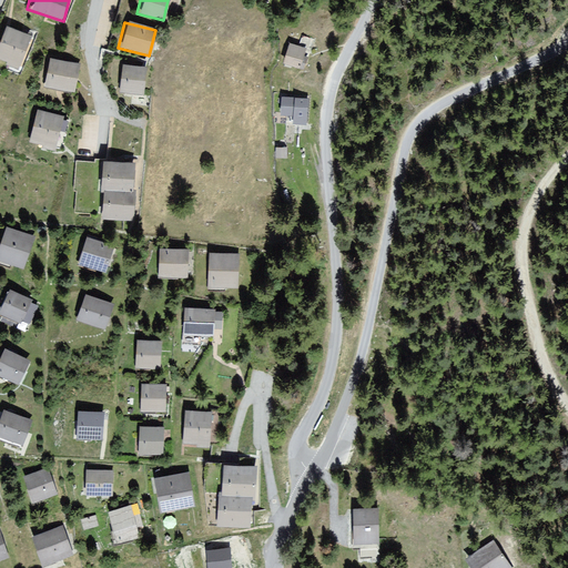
[(3,26),(0,33),(0,58),(19,67),(31,37),(3,26)]
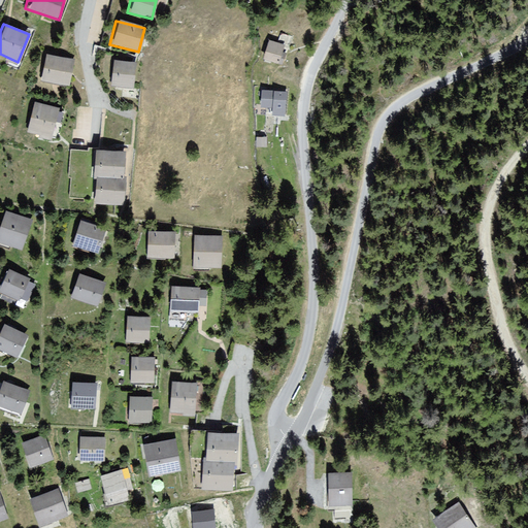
[(286,46),(267,40),(261,56),(279,63),(286,46)]
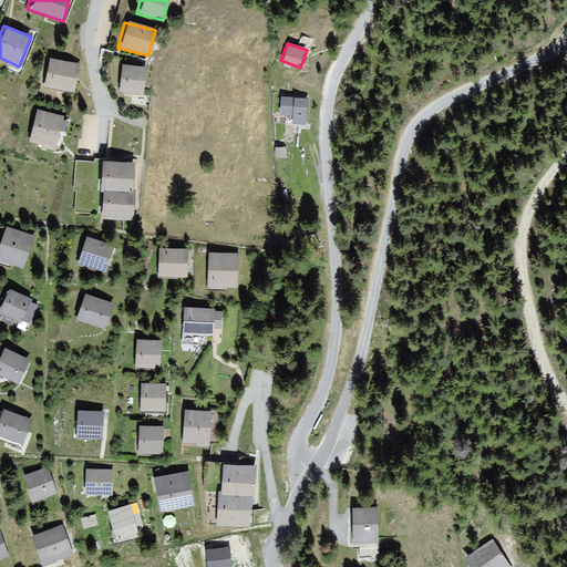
[(80,64),(47,58),(41,86),(75,92),(80,64)]
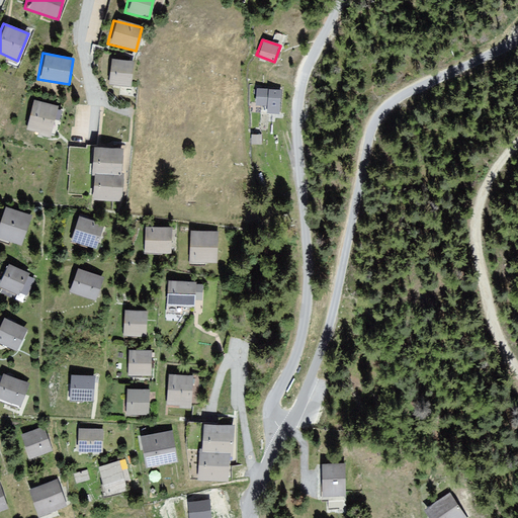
[(131,62),(106,60),(104,84),(128,86),(131,62)]
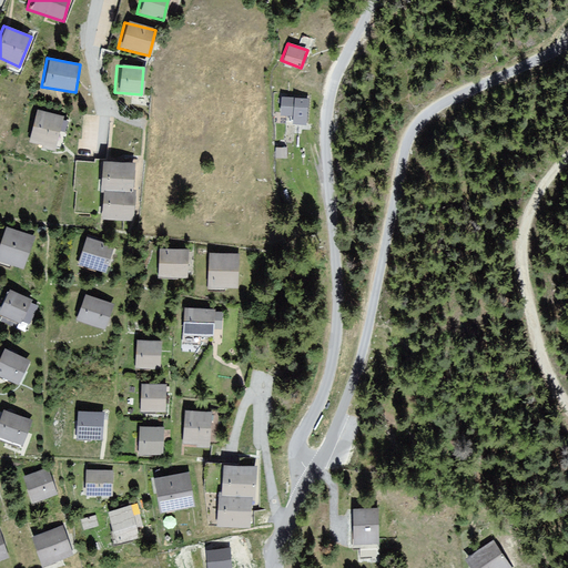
[(308,100),(282,98),(281,117),(307,118),(308,100)]
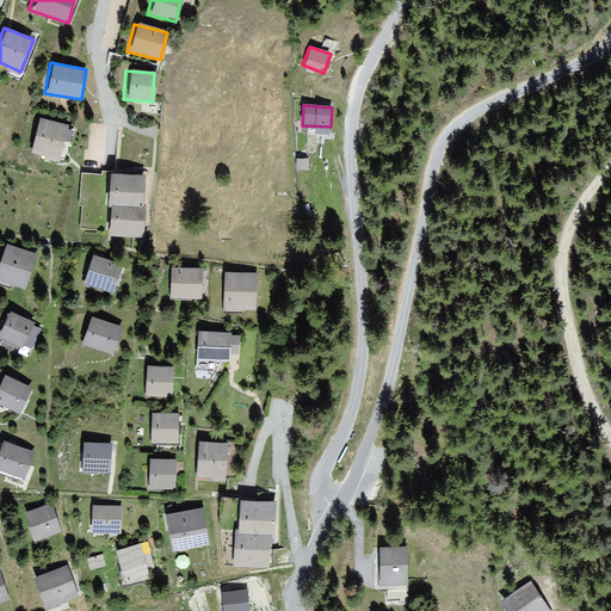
[(66,125),(37,119),(29,153),(59,160),(66,125)]
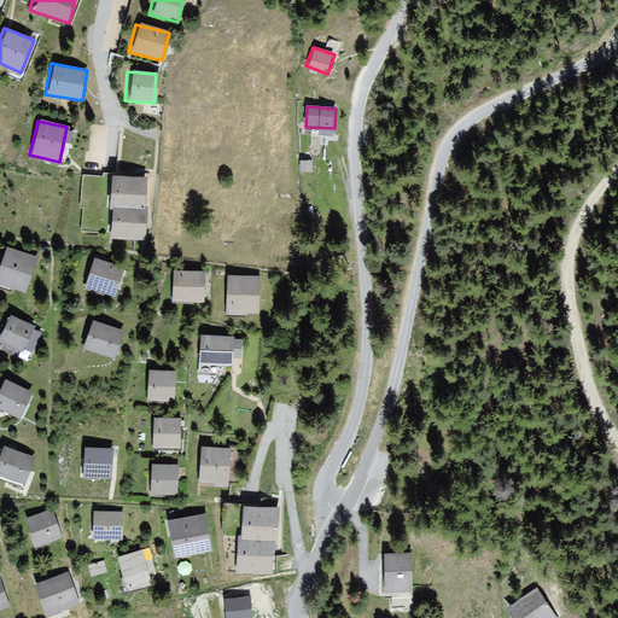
[(145,179),(105,175),(101,204),(141,208),(145,179)]
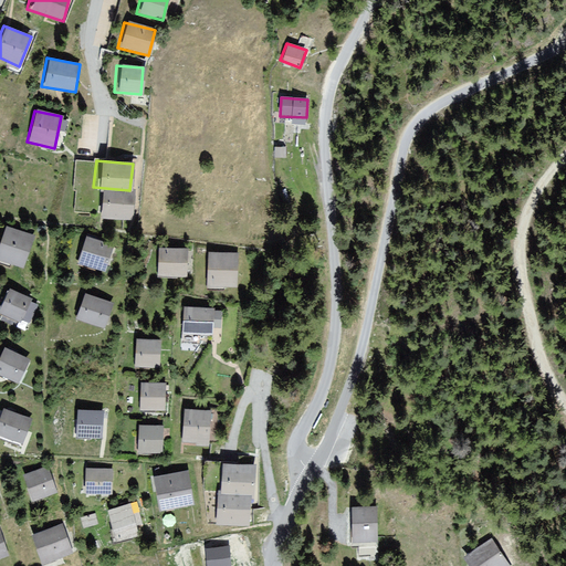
[(97,189),(95,217),(132,220),(134,192),(97,189)]
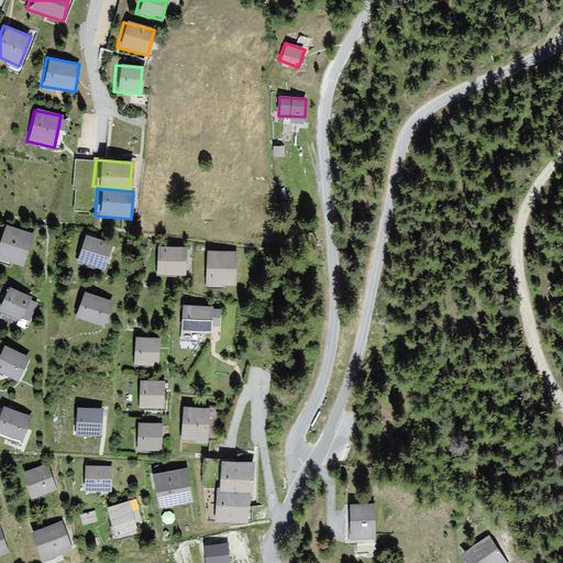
[(35,236),(3,225),(0,234),(0,260),(24,268),(35,236)]
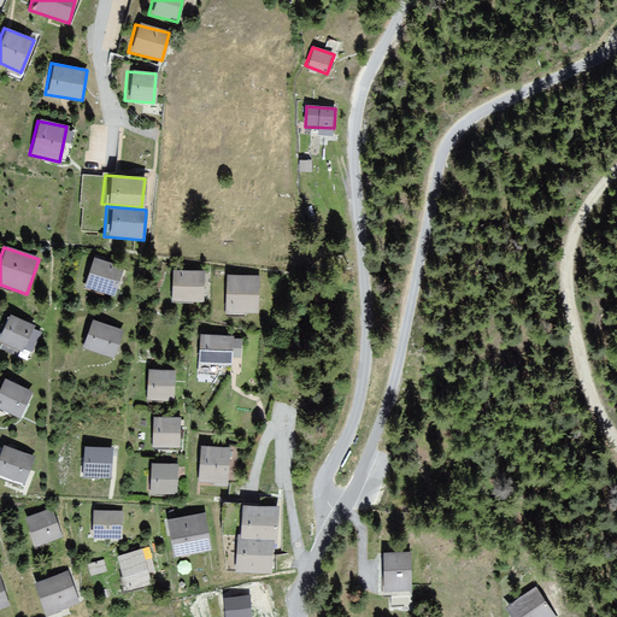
[(122,268),(90,259),(83,288),(115,295),(122,268)]
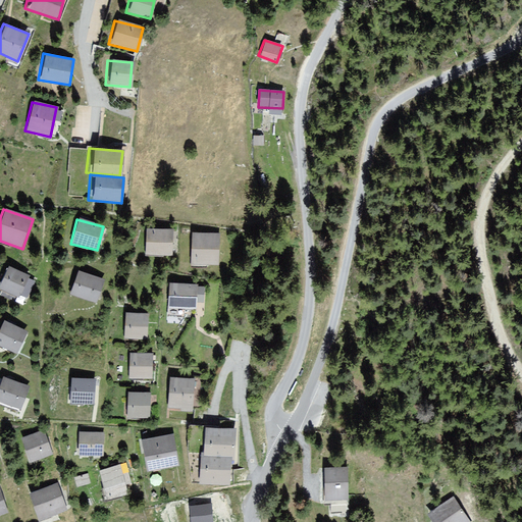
[(171,230),(143,229),(142,255),(170,256),(171,230)]
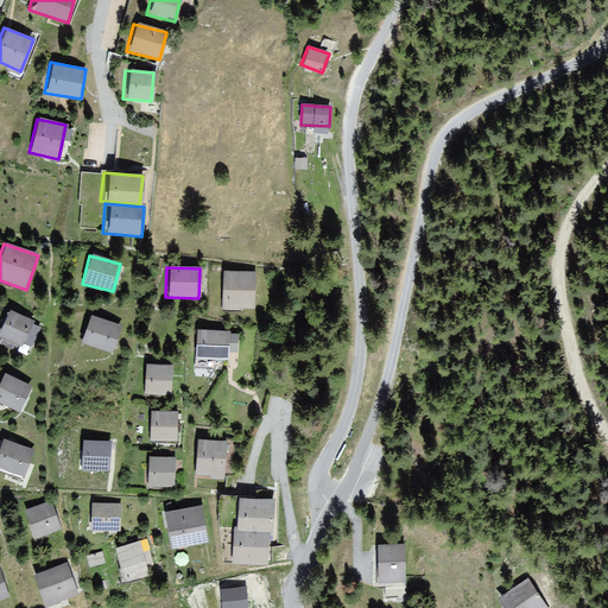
[(255,272),(221,272),(220,309),(254,310),(255,272)]
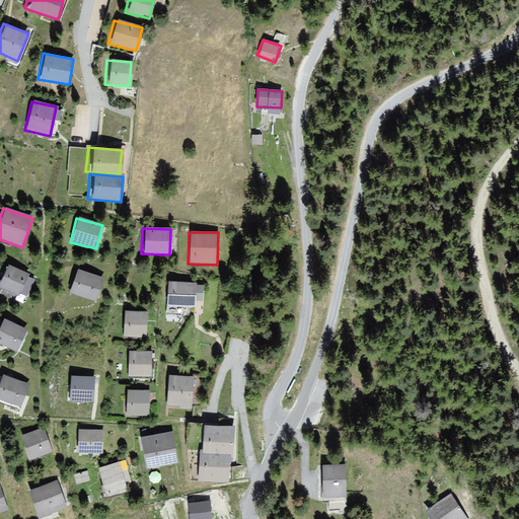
[(27,275),(6,267),(0,280),(0,288),(19,296),(27,275)]
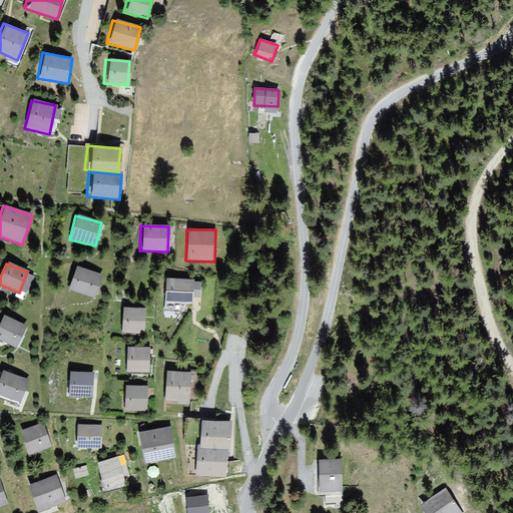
[(101,276),(73,268),(66,290),(94,298),(101,276)]
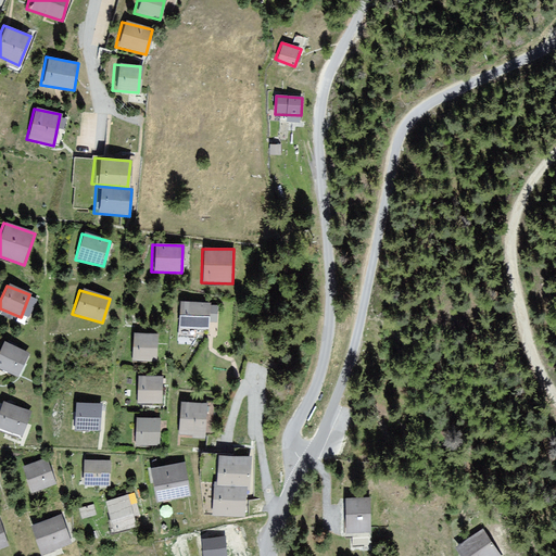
[(207,305),(178,303),(177,329),(206,330),(207,305)]
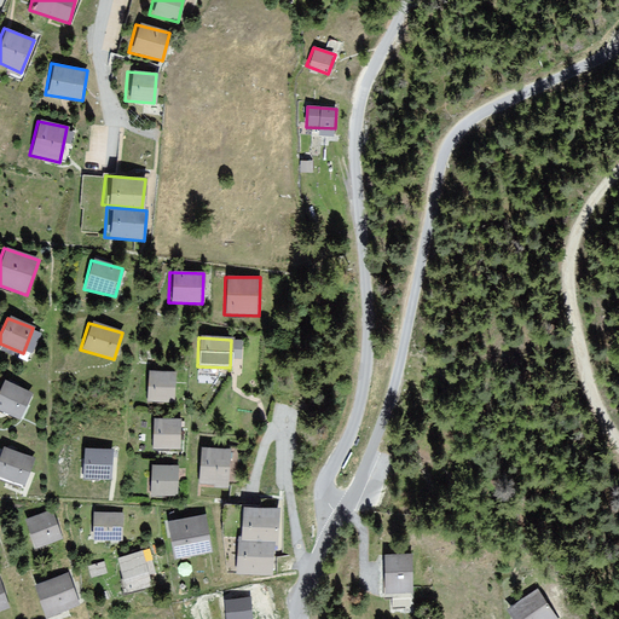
[(173,374),(146,371),(144,401),(171,404),(173,374)]
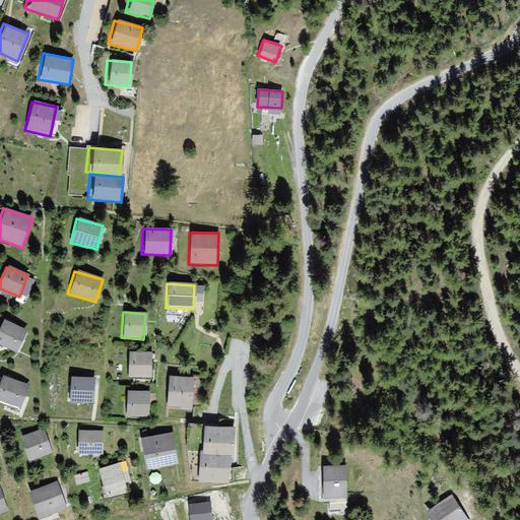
[(24,331),(0,321),(0,346),(16,352),(24,331)]
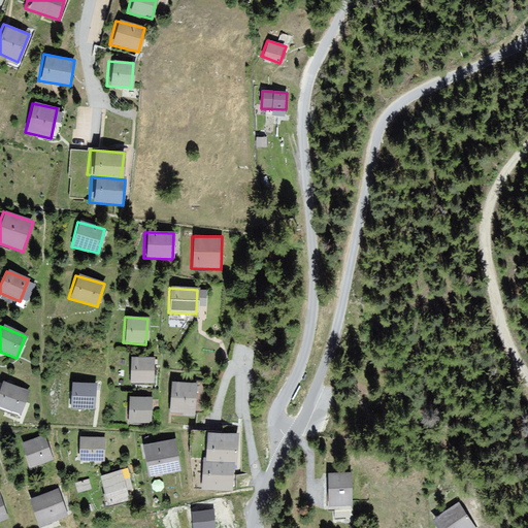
[(152,361),(128,360),(127,383),(151,384),(152,361)]
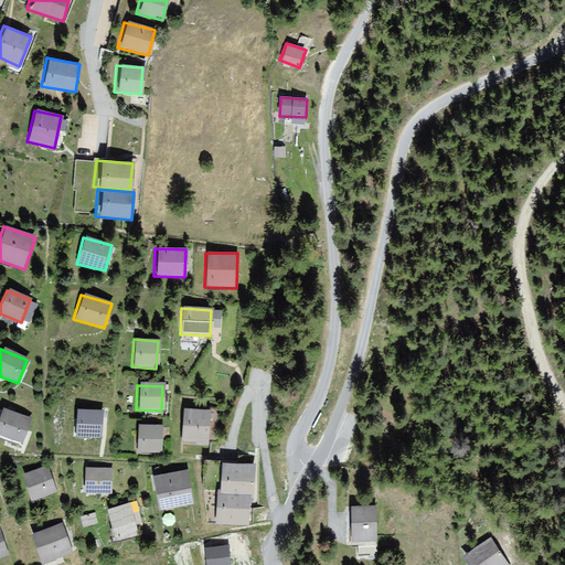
[(30,419),(1,408),(0,411),(0,436),(21,444),(30,419)]
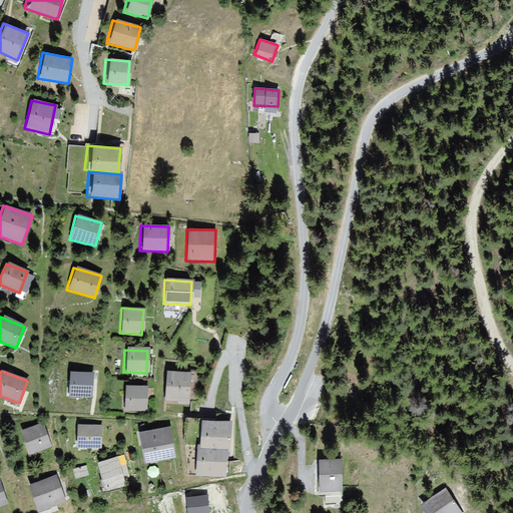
[(93,373),(71,371),(69,396),(92,397),(93,373)]
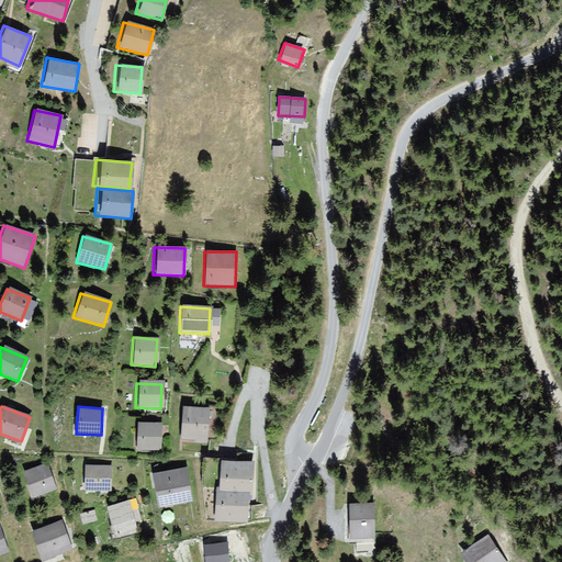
[(206,408),(179,407),(178,440),(205,441),(206,408)]
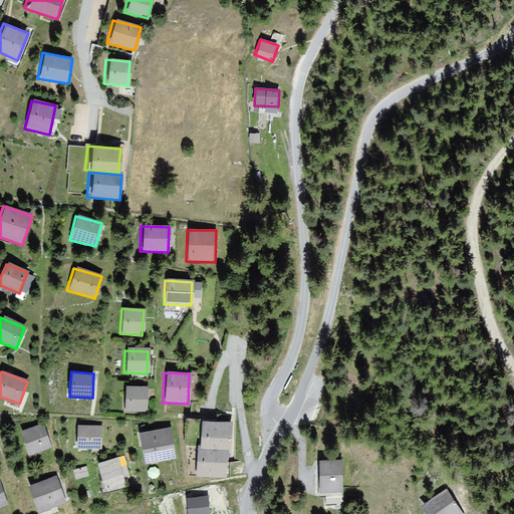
[(146,388),(122,387),(121,412),(146,412),(146,388)]
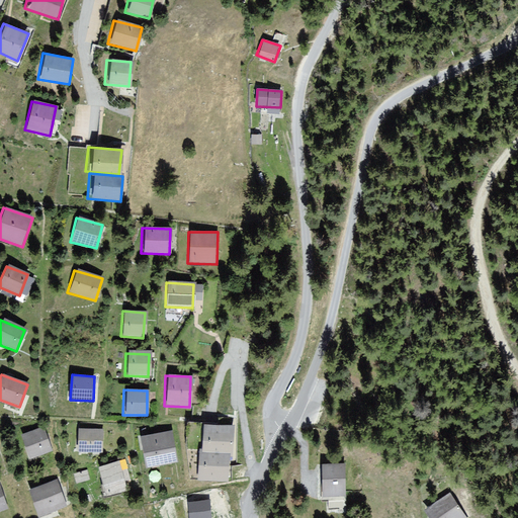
[(233,425),(200,423),(198,451),(231,454),(233,425)]
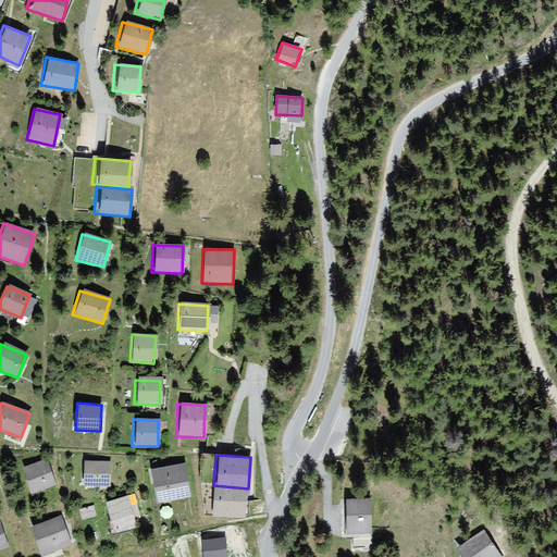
[(44,459),(21,467),(31,494),(53,486),(44,459)]
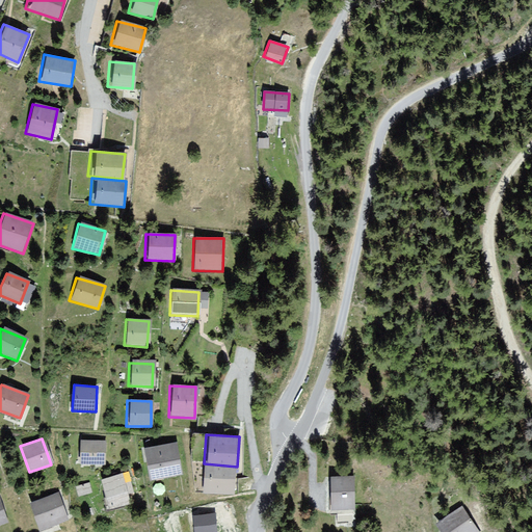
[(104,442),(78,441),(76,464),(102,467),(104,442)]
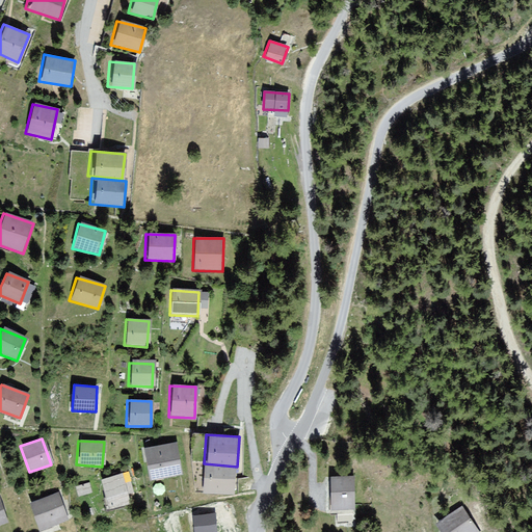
[(176,443),(140,448),(144,480),(180,476),(176,443)]
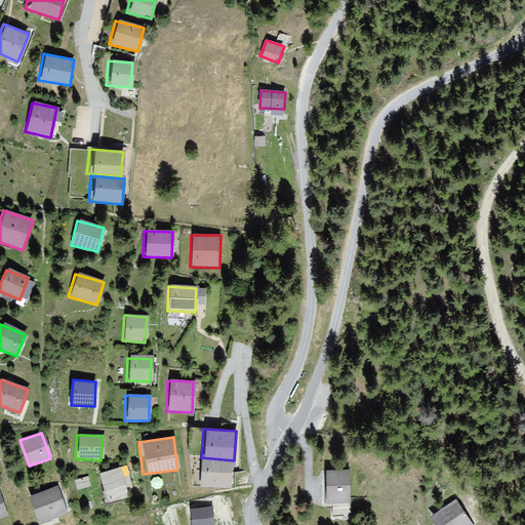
[(192,459),(191,487),(230,488),(231,461),(192,459)]
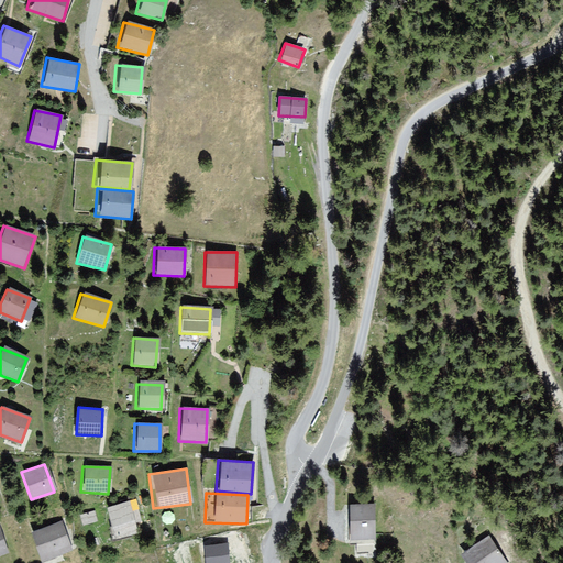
[(128,503),(103,509),(112,540),(136,534),(128,503)]
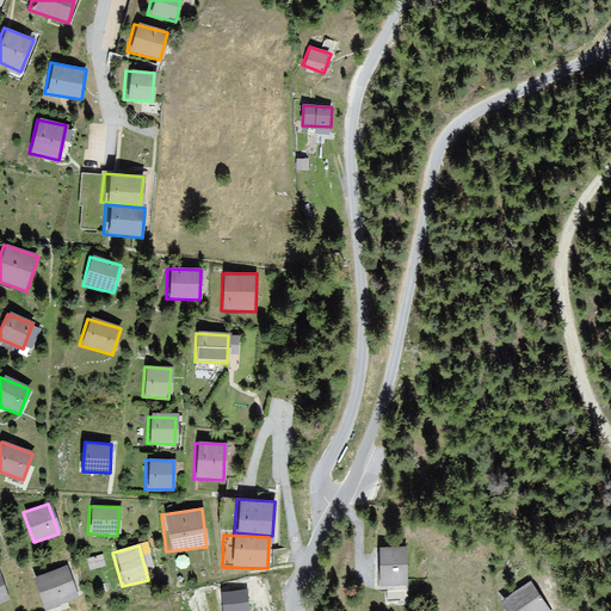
[(408,548),(377,548),(377,591),(407,591),(408,548)]
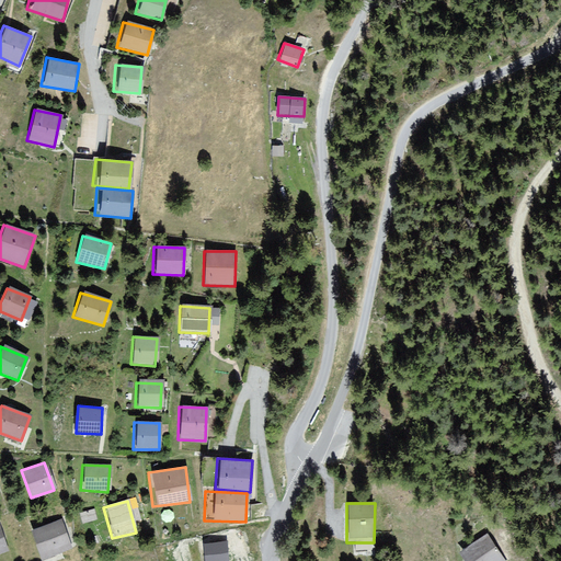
[(58,519),(27,531),(37,560),(69,548),(58,519)]
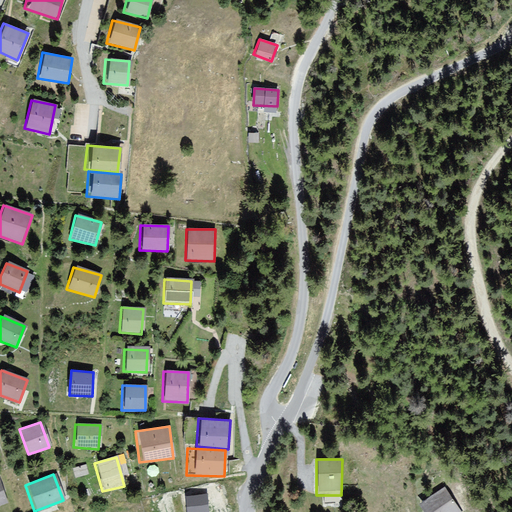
[(454,511),(444,489),(417,502),(422,511),(454,511)]
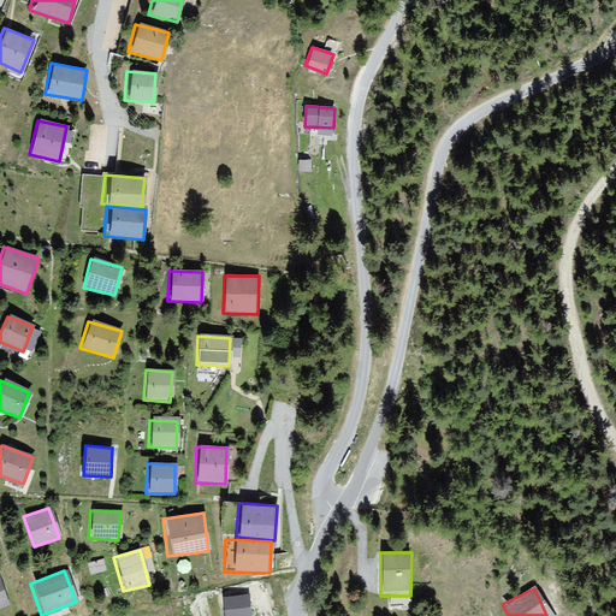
[(248,591),(229,594),(231,612),(250,610),(248,591)]
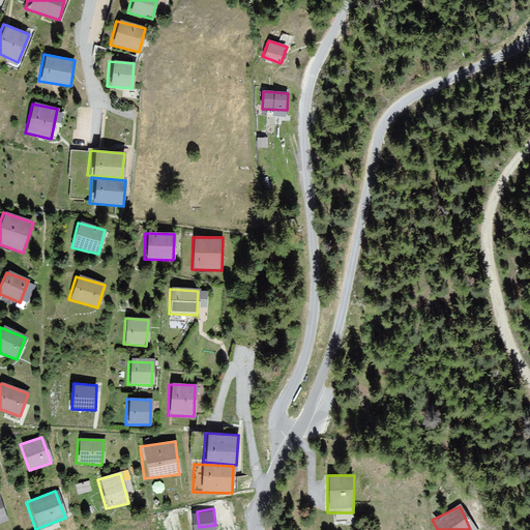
All buildings are outlined.
